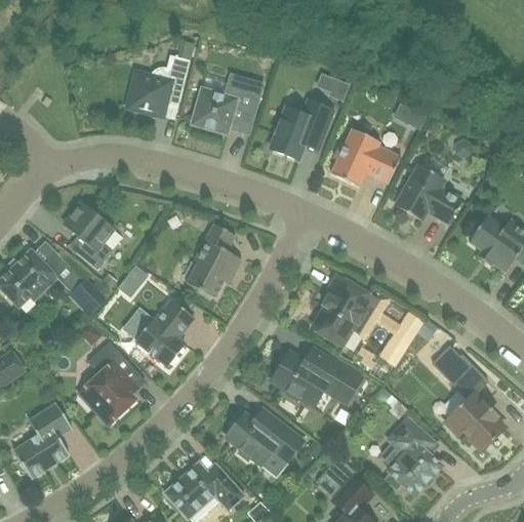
[(164,116),(164,113),(167,103),(178,106),(191,58),(170,54),(167,67),(165,66),(163,66),(160,66),(158,67),(156,68),(154,69),(153,71),(151,73),(150,75),(136,71),(127,107),(164,116)]
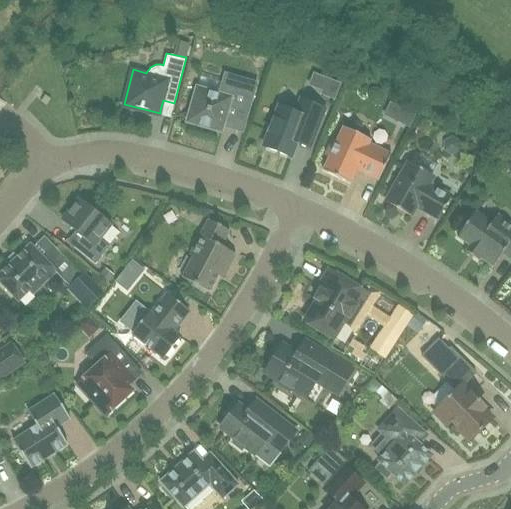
[(220,92),(197,85),(187,120),(222,130),(229,105),(248,110),(257,81),(226,71),(220,92)]
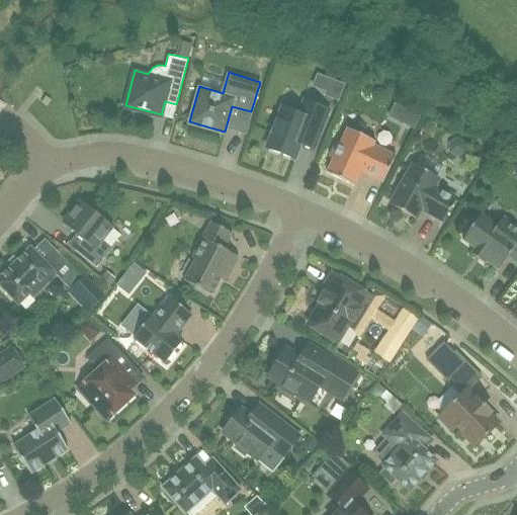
[(300,142),(314,147),(329,107),(305,98),(299,112),(283,105),(267,146),(294,157),(300,142)]
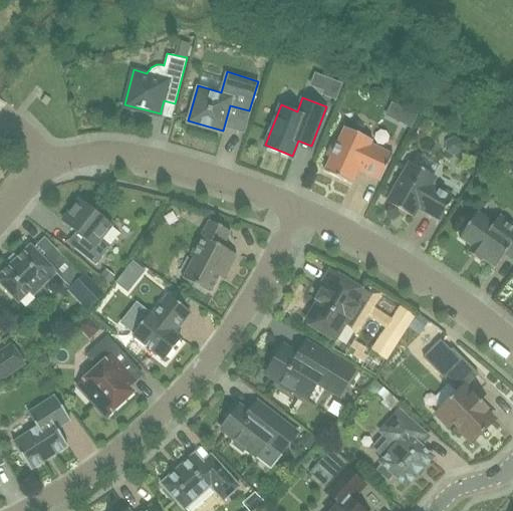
[(397,100),(389,115),(413,128),(421,111),(397,100)]
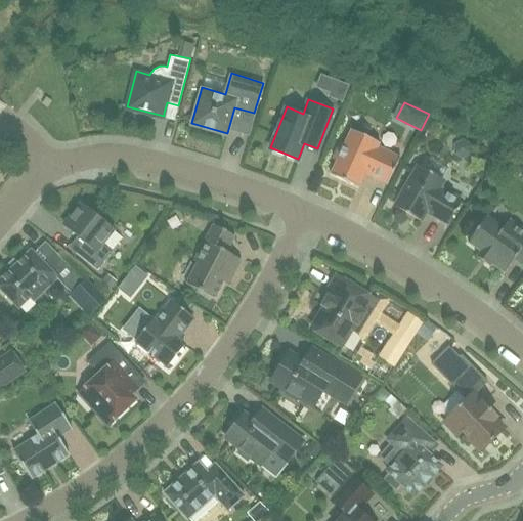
[(338,159),(331,173),(359,185),(366,172),(389,182),(400,156),(378,145),(380,141),(352,128),(345,143),(340,140),(332,157),(338,159)]
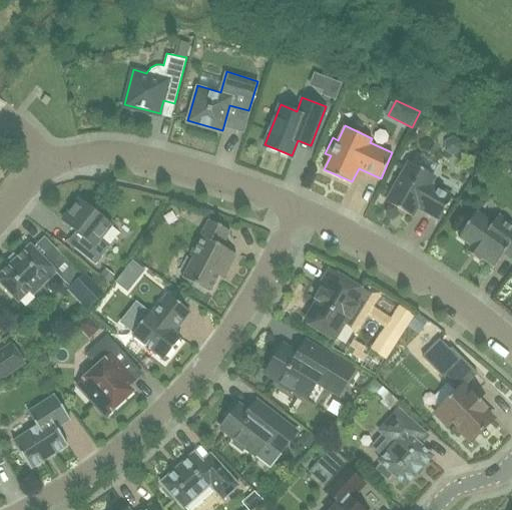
[(439,217),(452,194),(430,182),(434,175),(410,160),(387,199),(412,214),(417,204),(439,217)]
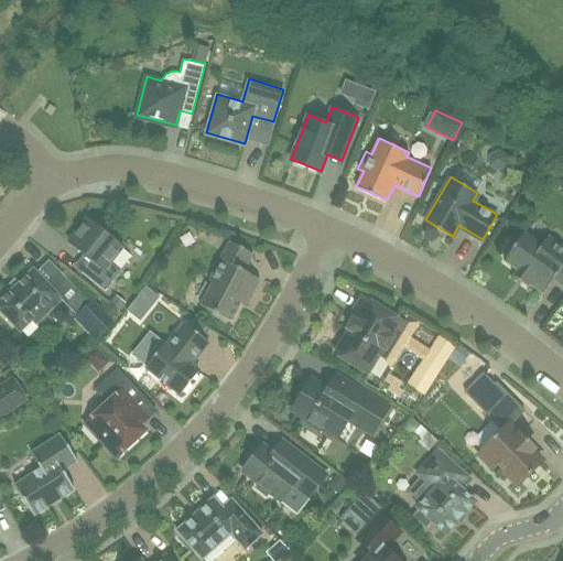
[(93,258),(83,270),(106,289),(122,269),(111,260),(122,245),(88,217),(69,240),(93,258)]
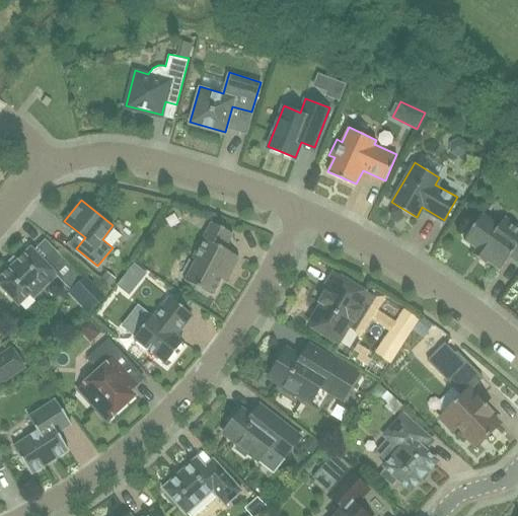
[(464,238),(476,247),(472,252),(487,262),(488,260),(501,269),(510,255),(517,261),(517,223),(506,215),(499,223),(483,212),(474,224),(471,222),(463,233),(466,235),(464,238)]
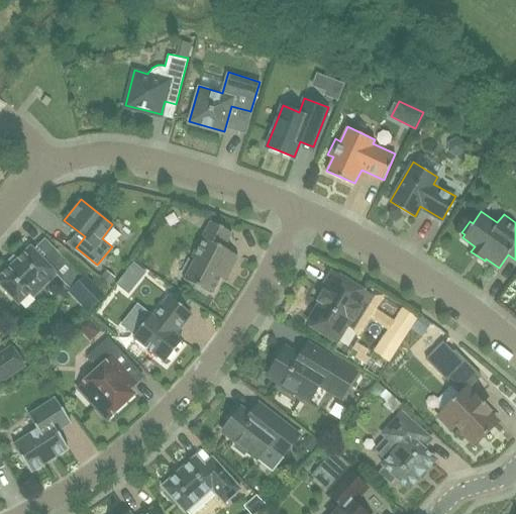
[(195,287),(207,293),(208,290),(212,292),(225,268),(230,270),(238,253),(224,246),(232,230),(211,219),(192,255),(196,258),(185,278),(197,284),(195,287)]
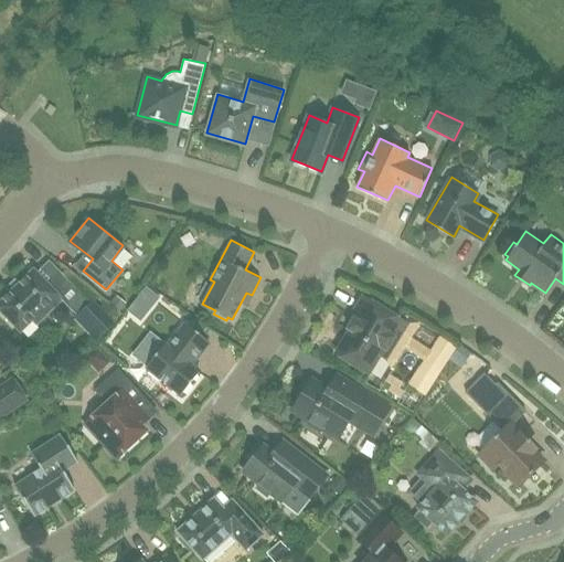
[(93,303),(78,288),(62,271),(49,283),(34,267),(0,300),(0,308),(21,330),(33,318),(38,321),(62,298),(80,316),(93,303)]
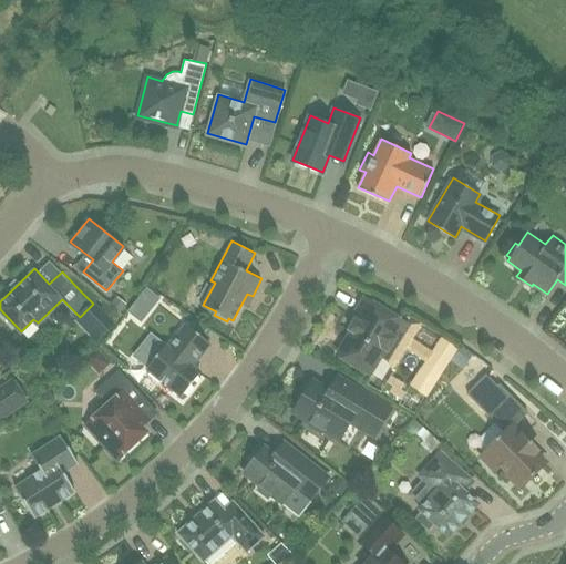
[(384,357),(389,356),(408,325),(364,297),(351,318),(354,320),(349,329),(352,330),(338,354),(370,373),(381,355),(384,357)]
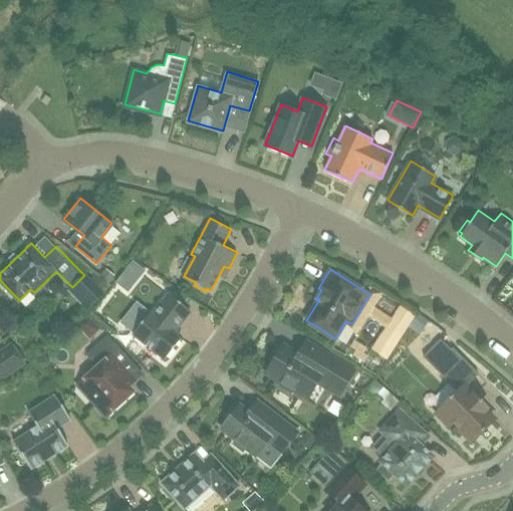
[(134,332),(165,357),(182,336),(174,330),(190,309),(169,293),(153,313),(151,311),(134,332)]
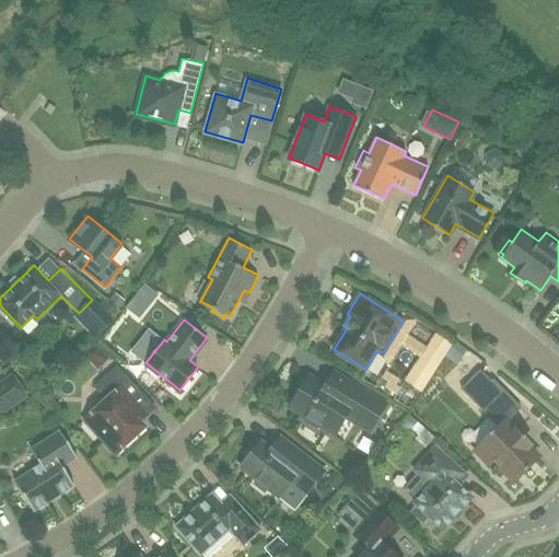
[(99,366),(108,356),(96,344),(86,352),(99,366)]
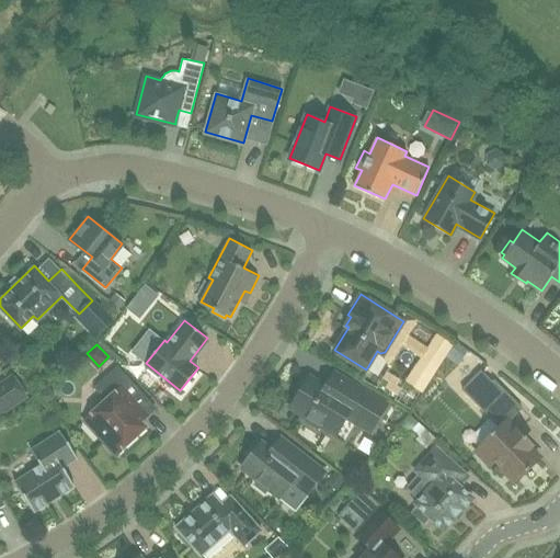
[(146,425),(143,421),(149,414),(133,396),(139,391),(116,366),(94,386),(106,399),(86,419),(116,453),(146,425)]
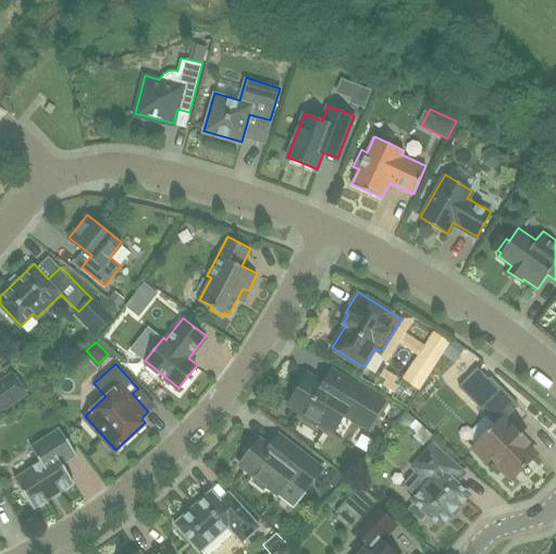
[(345,413),(349,416),(369,427),(384,402),(332,369),(323,383),(308,373),(306,377),(300,377),(294,388),(296,393),(289,403),(306,413),(304,416),(317,423),(318,420),(334,430),(345,413)]
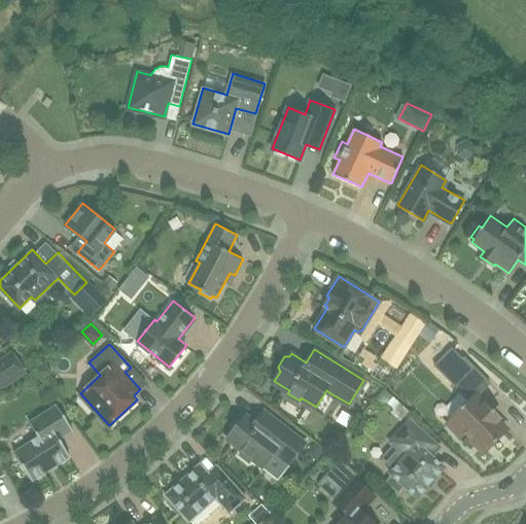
[(0,359),(0,386),(1,388),(25,372),(11,352),(0,359)]
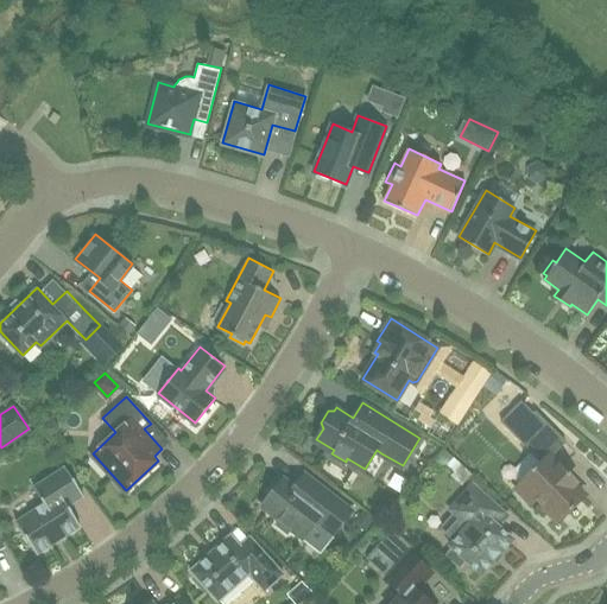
[(513,432),(522,440),(542,461),(517,487),(533,502),(537,498),(560,521),(585,495),(573,483),(576,481),(561,465),(560,466),(550,456),(566,440),(536,409),(513,432)]
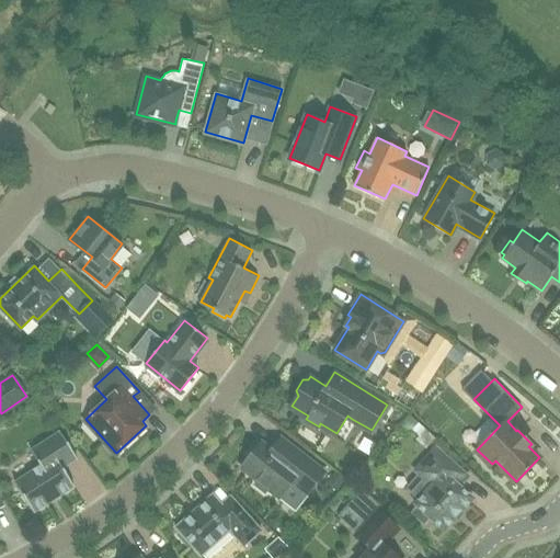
[(425,422),(415,430),(430,447),(440,440),(425,422)]
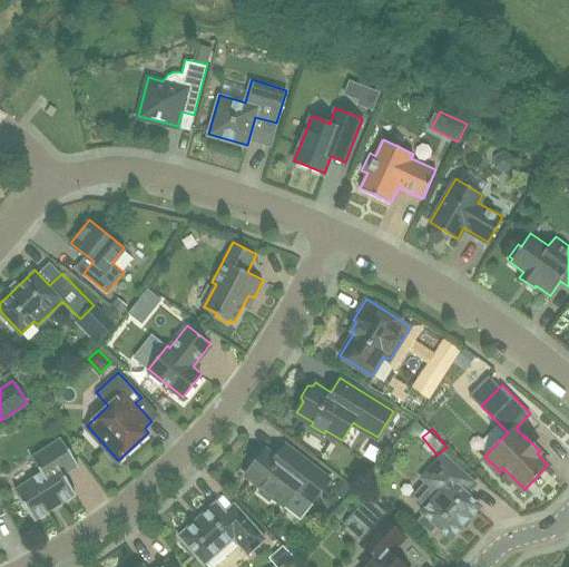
[(35,519),(76,492),(64,473),(79,463),(61,437),(32,457),(42,472),(16,489),(35,519)]
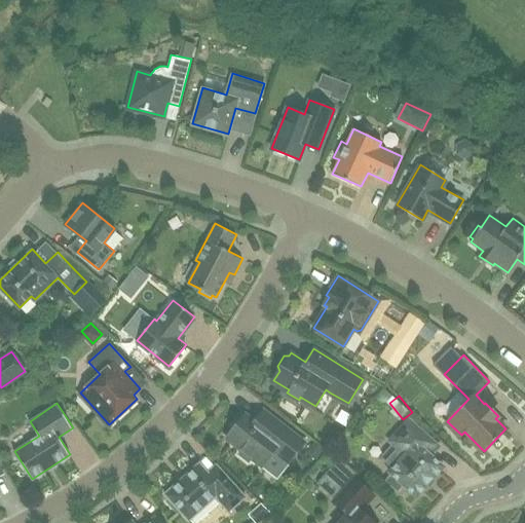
[(304,442),(277,420),(263,409),(255,420),(245,413),(227,437),(241,448),(239,452),(250,459),(252,456),(263,464),(274,450),(289,461),(304,442)]
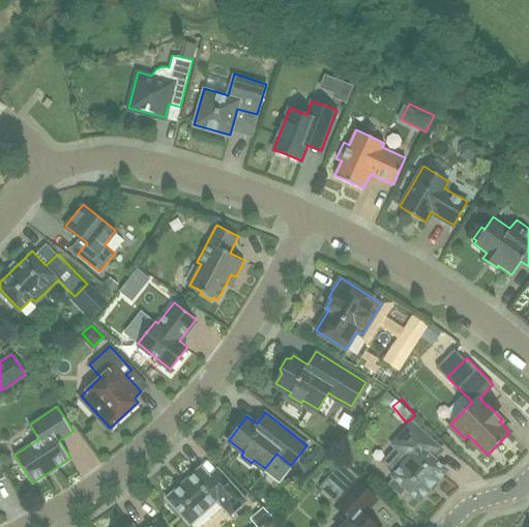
[(391,474),(393,476),(388,482),(401,494),(407,488),(419,499),(447,469),(432,455),(440,446),(412,420),(392,443),(408,457),(391,474)]
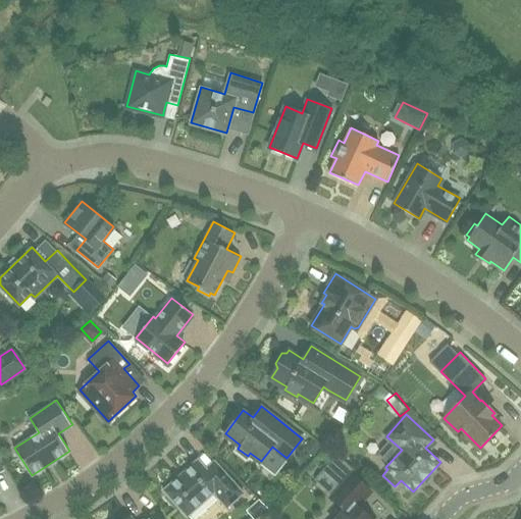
[(336,453),(325,466),(337,476),(349,464),(336,453)]
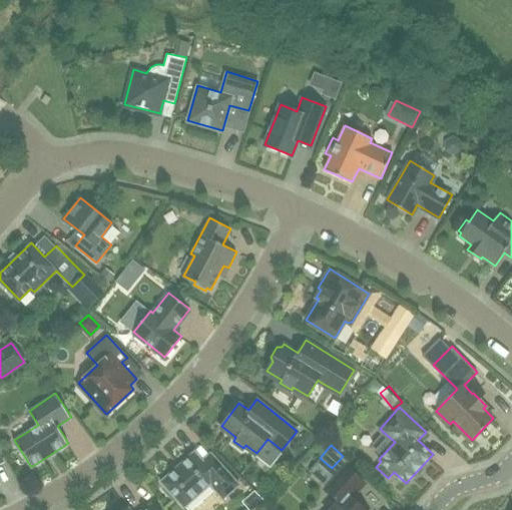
[(185,505),(209,483),(222,498),(239,483),(211,452),(202,460),(195,452),(196,452),(194,451),(193,452),(162,480),(162,479),(160,481),(162,482),(164,485),(162,487),(171,497),(173,494),(183,505),(182,505),(184,507),(185,505)]
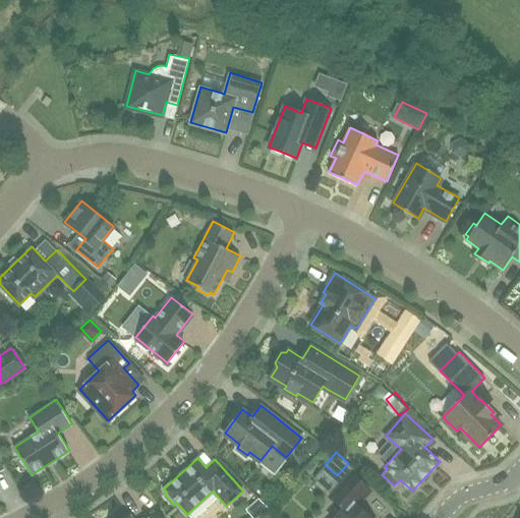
[(370,490),(351,472),(331,496),(344,507),(334,517),(370,517),(356,505),(370,490)]
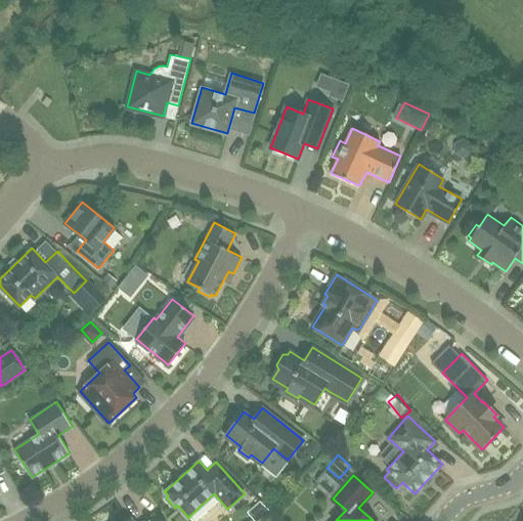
[(265,501),(253,511),(260,520),(266,520),(275,514),(265,501)]
